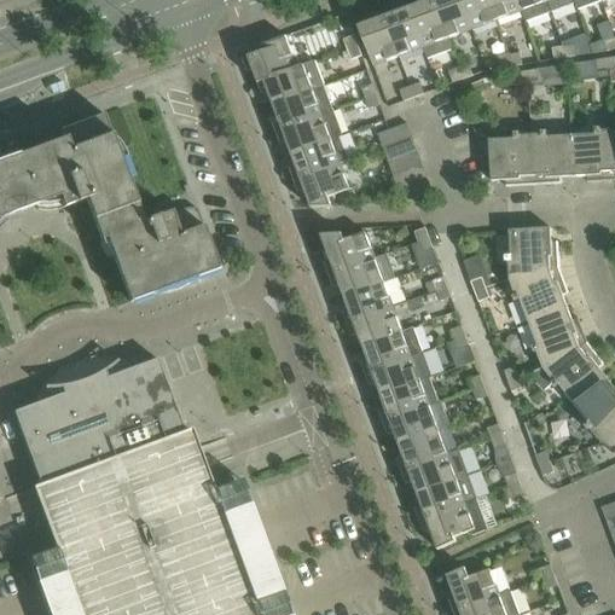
[(445,36),(431,0),(418,0),(418,1),(406,6),(421,45),(425,57),(450,47),(445,36)]
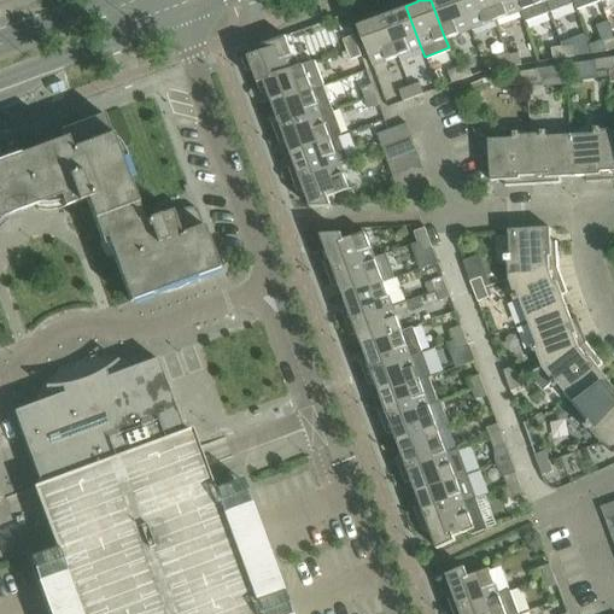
[(431,0),(444,36),(469,27),(458,0),(431,0)]
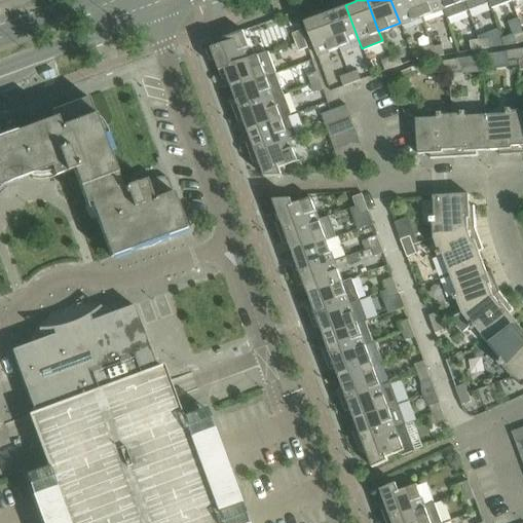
[(390,0),(400,23),(420,15),(414,0),(390,0)]
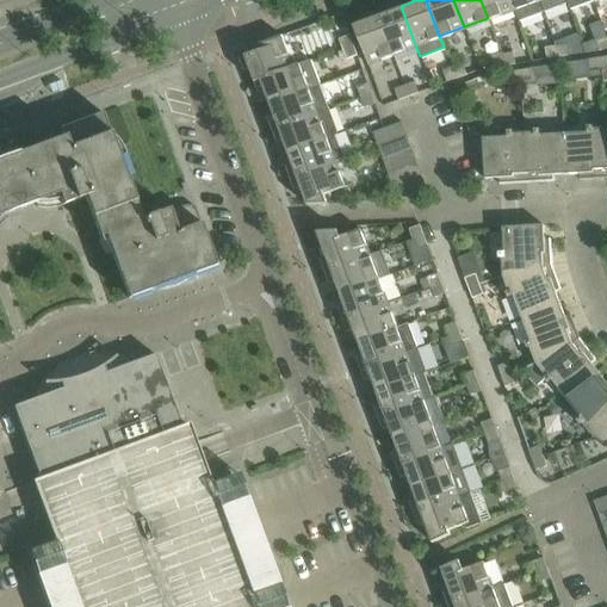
[(481,0),(488,18),(513,8),(508,0),(481,0)]
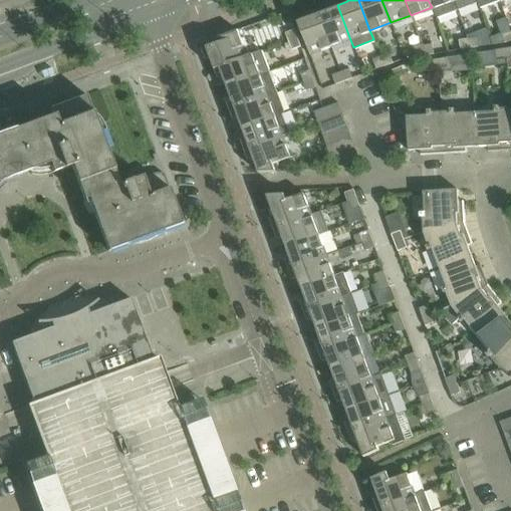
[(456,9),(452,0),(428,0),(432,7),(435,16),(456,9)]
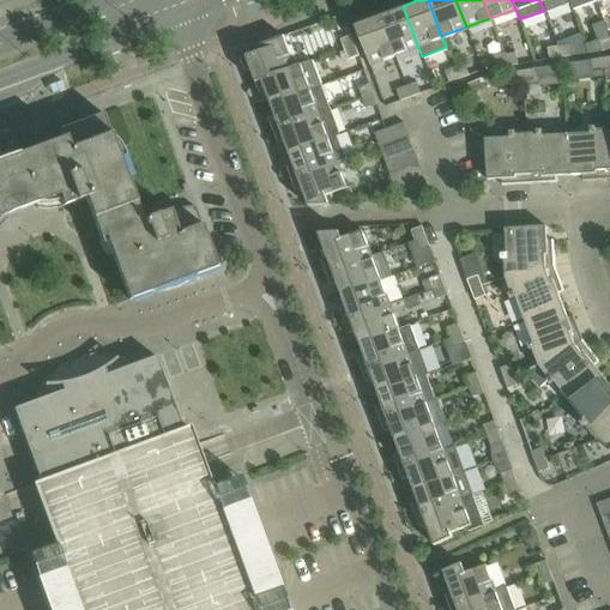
[(539,0),(544,11),(568,1),(568,0),(539,0)]
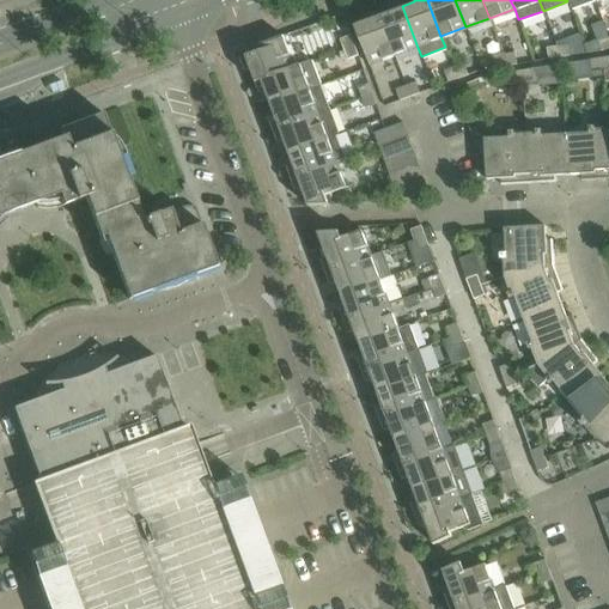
[(388,4),(376,8),(393,54),(416,44),(402,6),(390,10),(388,4)]
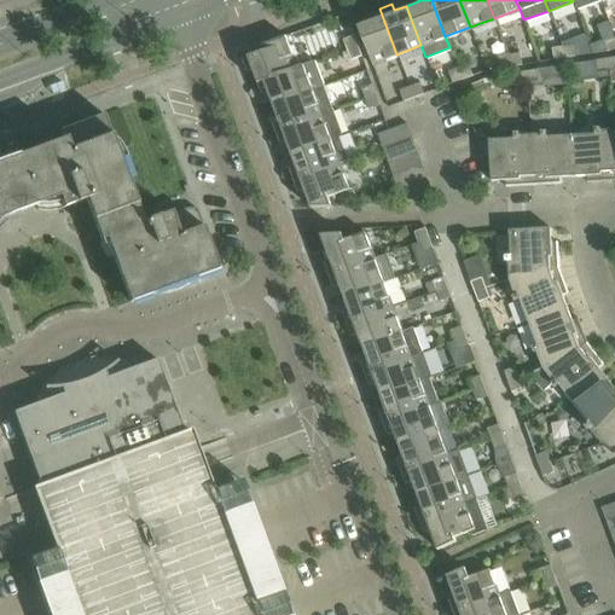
[(371,64),(396,54),(379,9),(367,13),(370,19),(357,24),(371,64)]
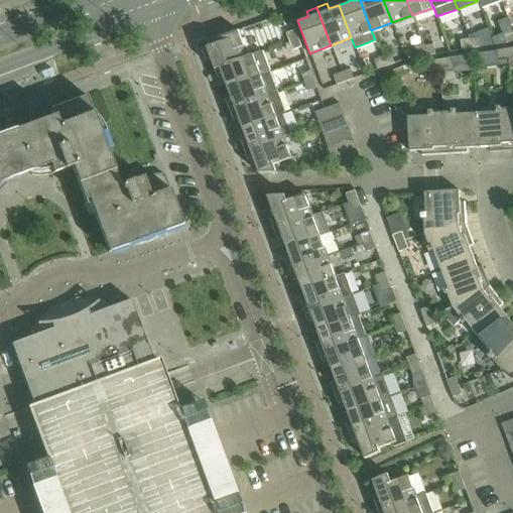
[(246,53),(237,28),(218,35),(219,40),(201,47),(205,58),(210,56),(214,67),(246,54),(246,53)]
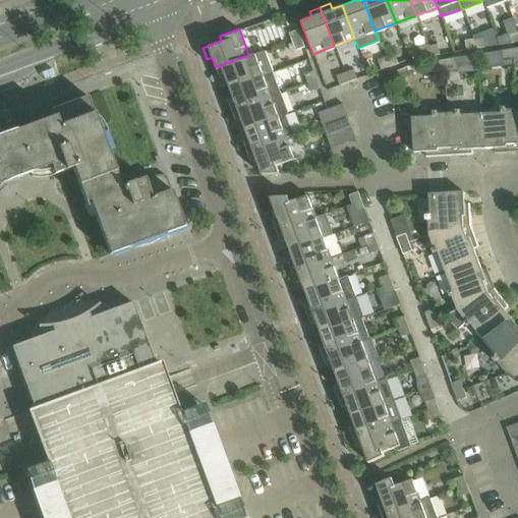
[(299,37),(296,29),(286,32),(289,41),(299,37)]
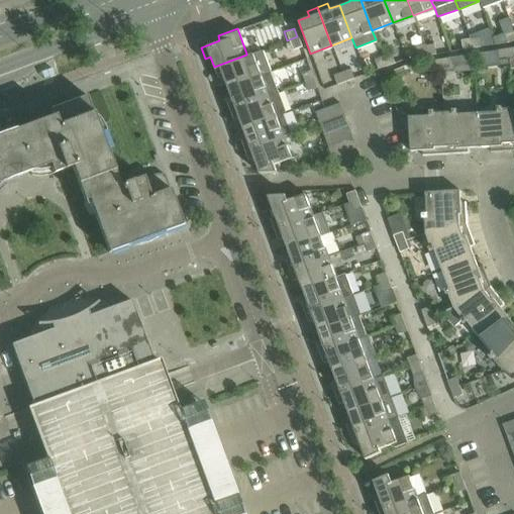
[(505,40),(513,39),(512,29),(503,31),(505,40)]
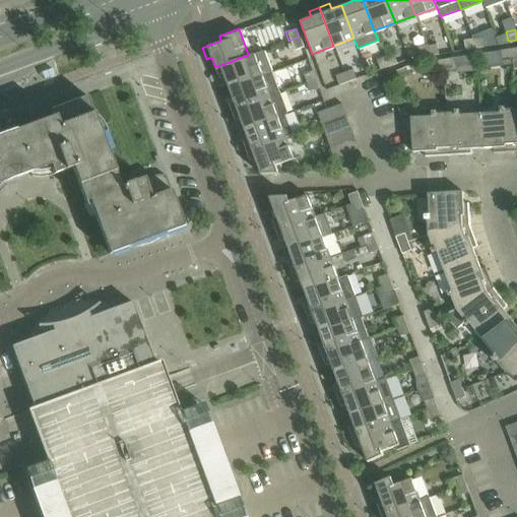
[(472,47),(481,45),(480,36),(471,37),(472,47)]
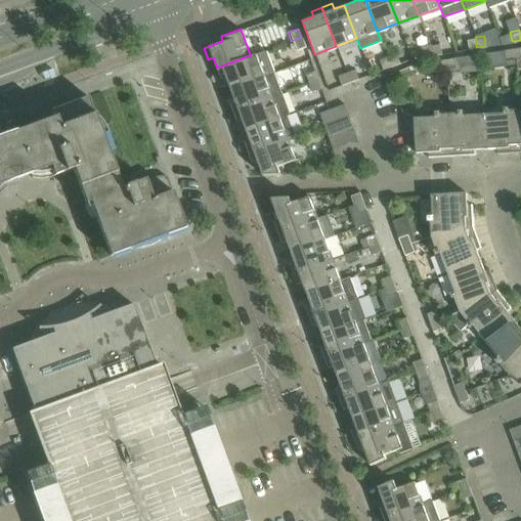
[(291,41),(294,49),(304,45),(301,37),(291,41)]
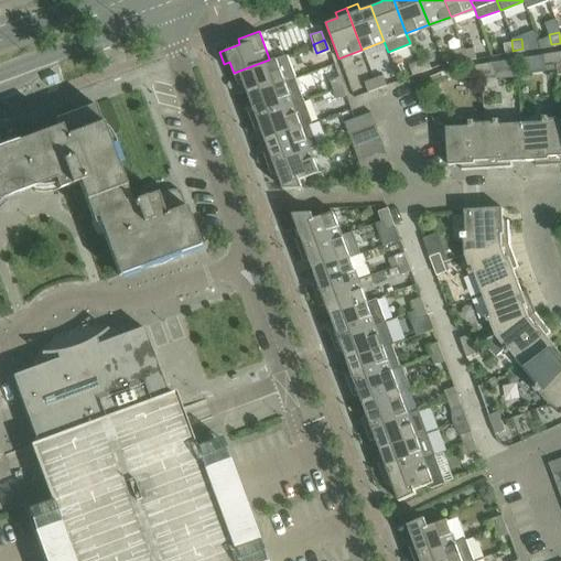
[(511,40),(502,42),(503,52),(513,51),(511,40)]
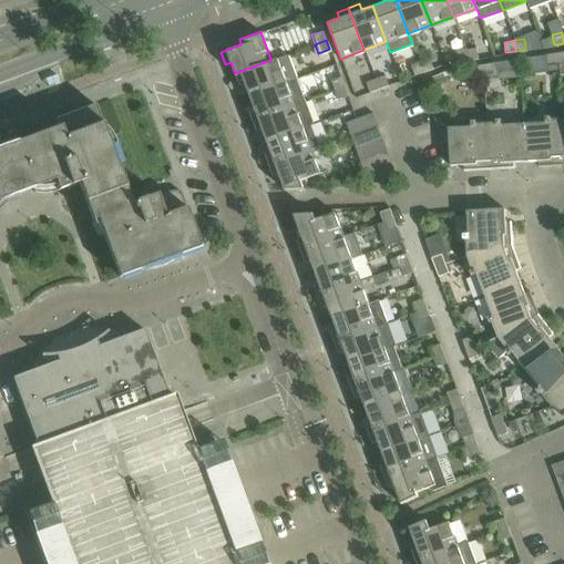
[(475,47),(465,48),(467,59),(477,57),(475,47)]
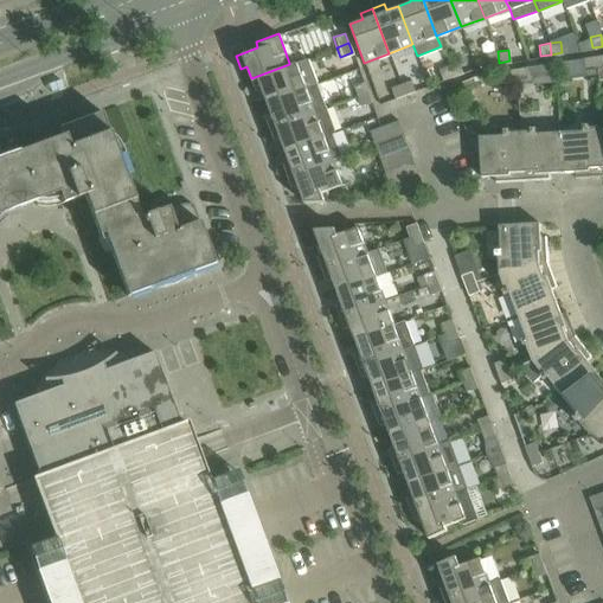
[(499,63),(498,51),(487,53),(488,64),(499,63)]
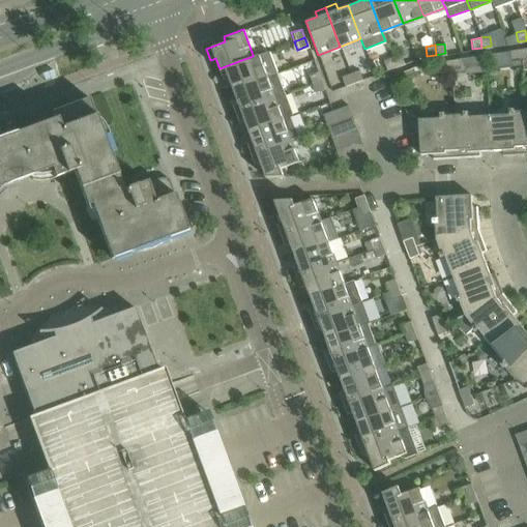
[(526,47),(518,48),(520,58),(526,56),(526,47)]
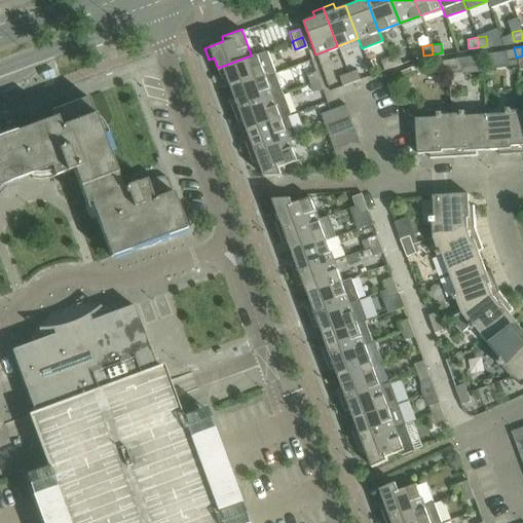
[(514,47),(505,49),(507,59),(516,58),(514,47)]
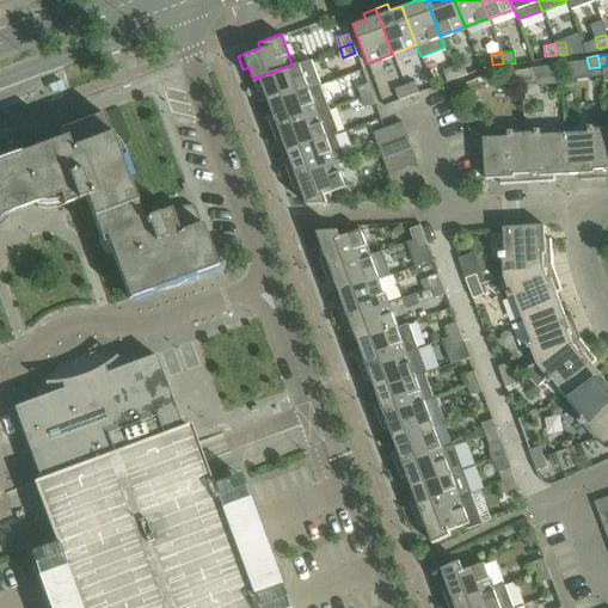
[(292,65),(253,79),(257,92),(263,90),(268,102),(318,83),(308,57),(292,63),(292,65)]
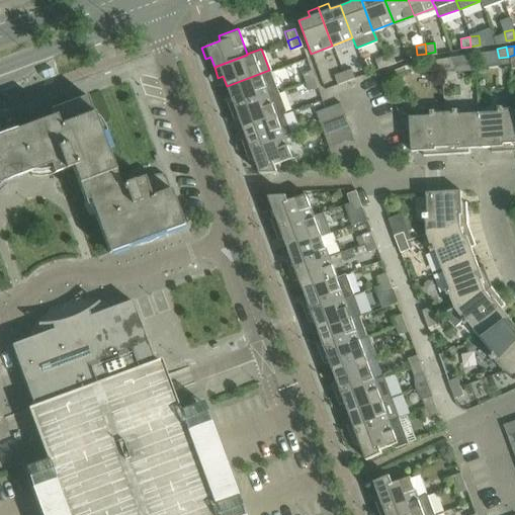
[(391,52),(382,55),(385,65),(395,61),(391,52)]
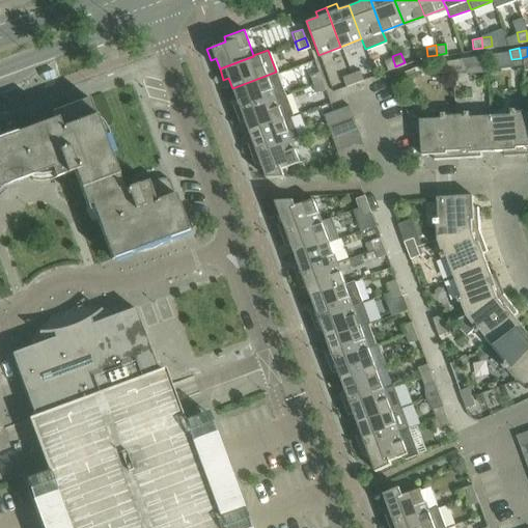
[(392,56),(383,60),(386,70),(395,66),(392,56)]
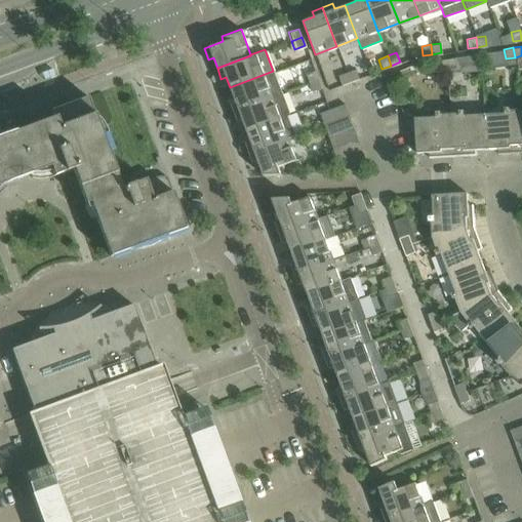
[(453,57),(444,58),(446,69),(455,67),(453,57)]
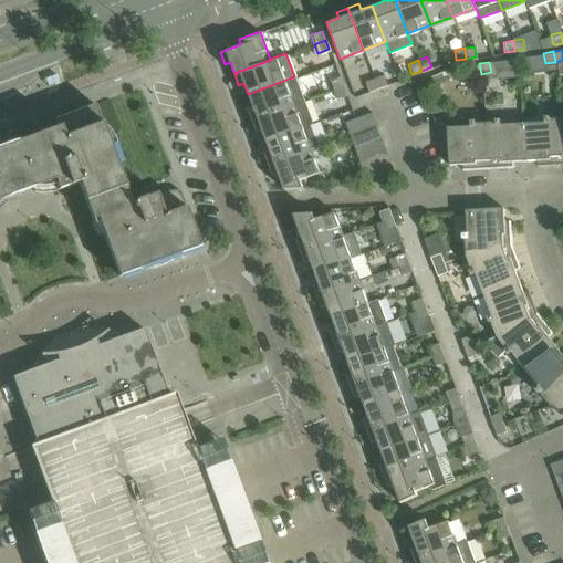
[(479,63),(469,64),(471,75),(481,74),(479,63)]
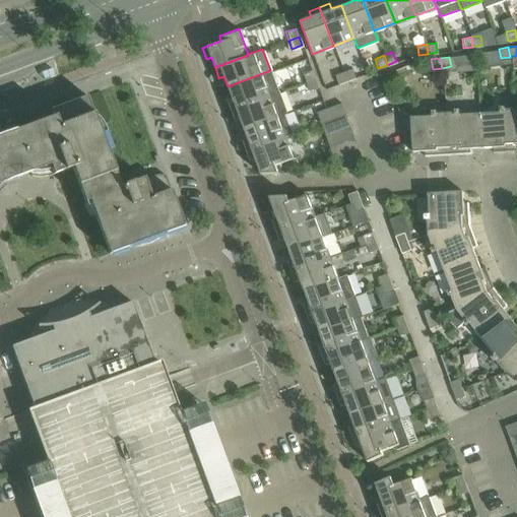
[(351,67),(342,71),(345,80),(354,77),(351,67)]
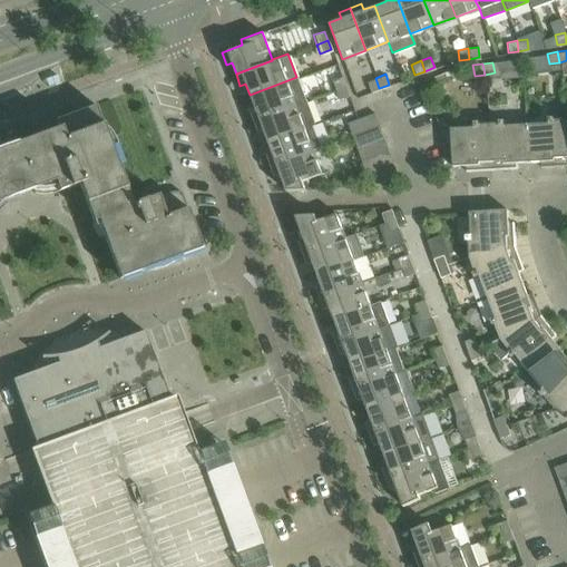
[(344,85),(341,76),(330,80),(333,89),(344,85)]
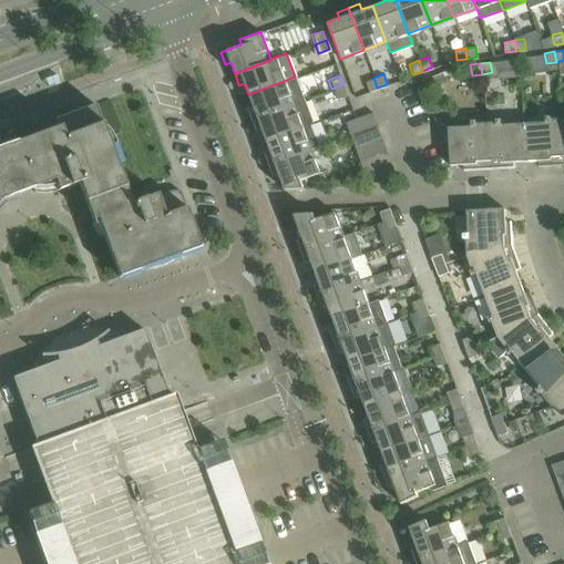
[(295,77),(248,94),(253,105),(247,108),(250,119),(304,99),(295,77)]
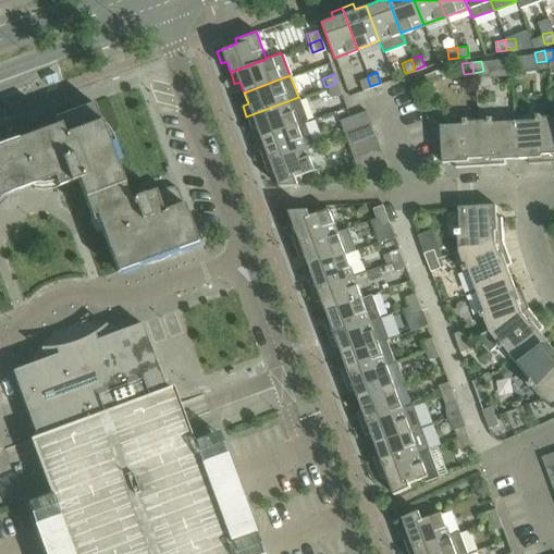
[(367,76),(357,79),(361,89),(370,86),(367,76)]
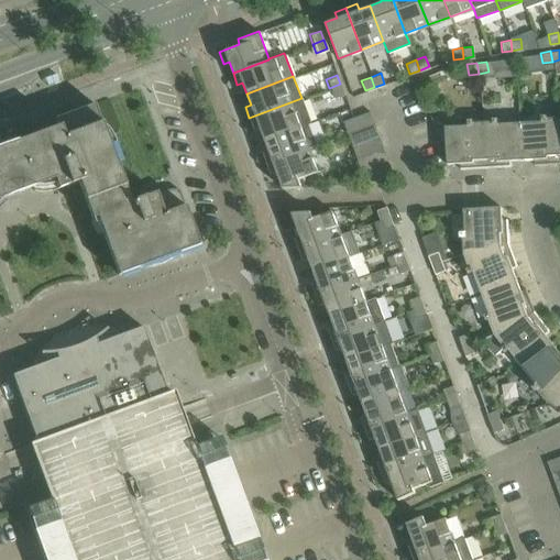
[(329,88),(332,98),(343,94),(340,84),(329,88)]
